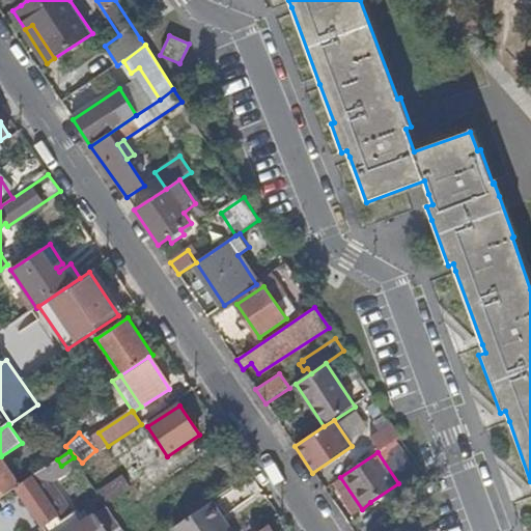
[(0,454),(0,498),(18,486),(20,484),(1,456),(0,454)]
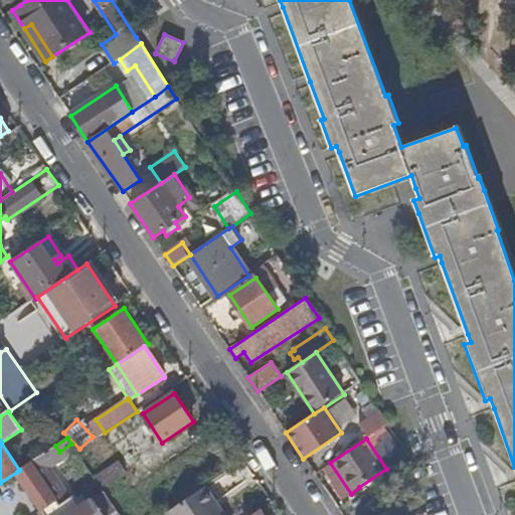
[(17,472),(45,514),(71,498),(66,491),(69,489),(50,459),(59,452),(55,446),(19,470),(17,472)]
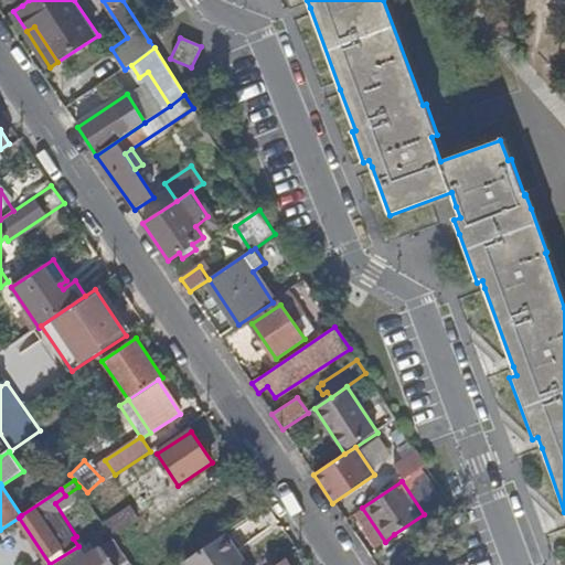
[(103,522),(106,528),(110,534),(136,516),(128,504),(103,522)]
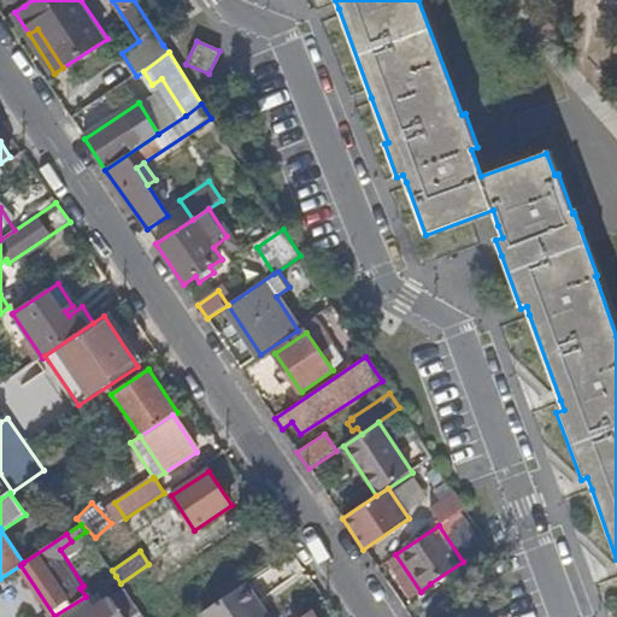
[(430,583),(452,616),(457,616),(487,598),(463,562),(430,583)]
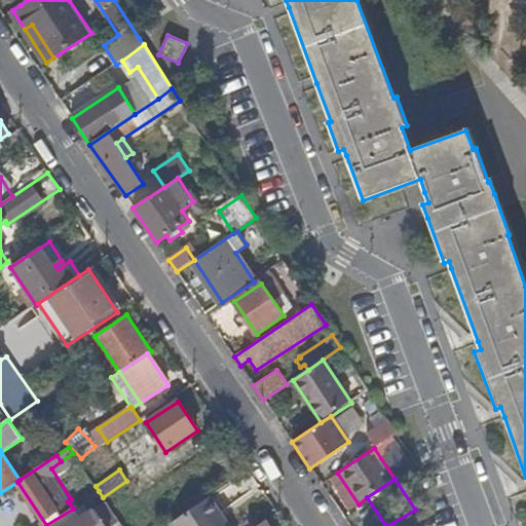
[(210,497),(171,523),(173,525),(221,525),(226,522),(210,497)]
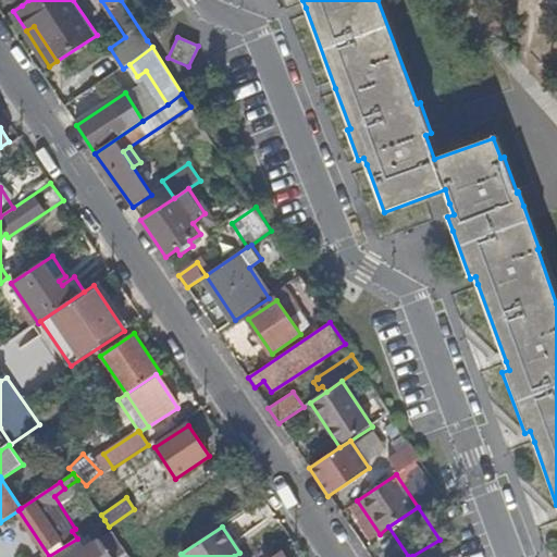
[(77,539),(49,556),(111,556),(100,540),(83,552),(76,543),(78,541),(77,539)]
